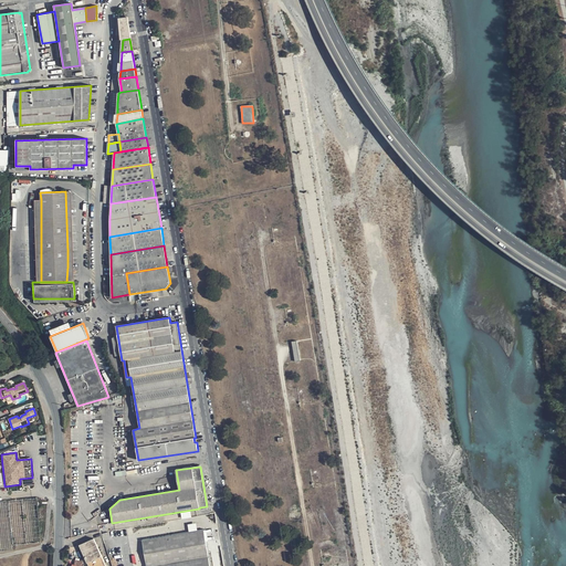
[(209,565),(203,530),(142,540),(145,565),(209,565)]
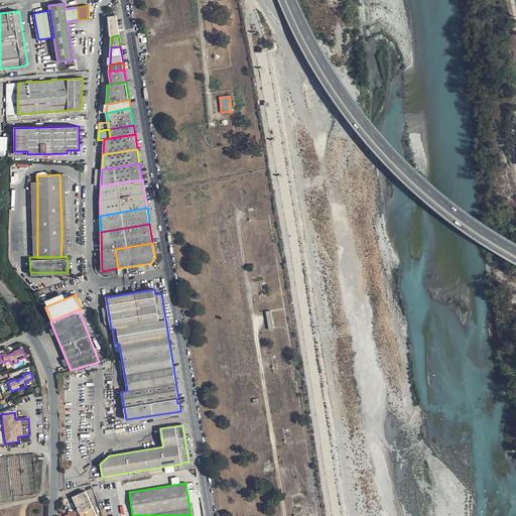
[(73,496),(82,515),(96,515),(86,491),(73,496)]
